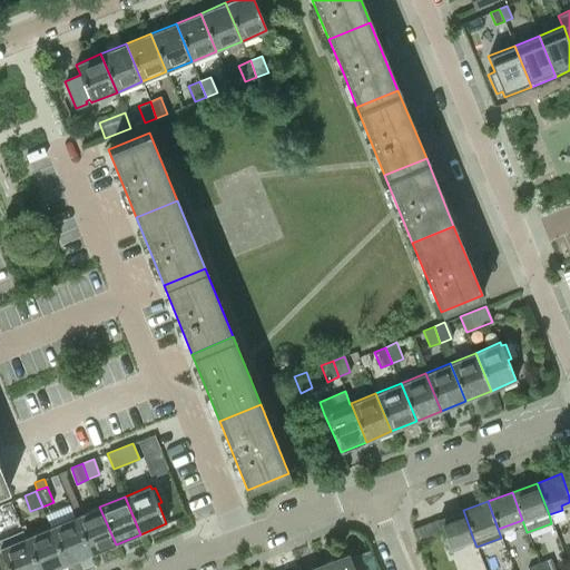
[(116,544),(99,507),(75,517),(90,554),(116,544)]
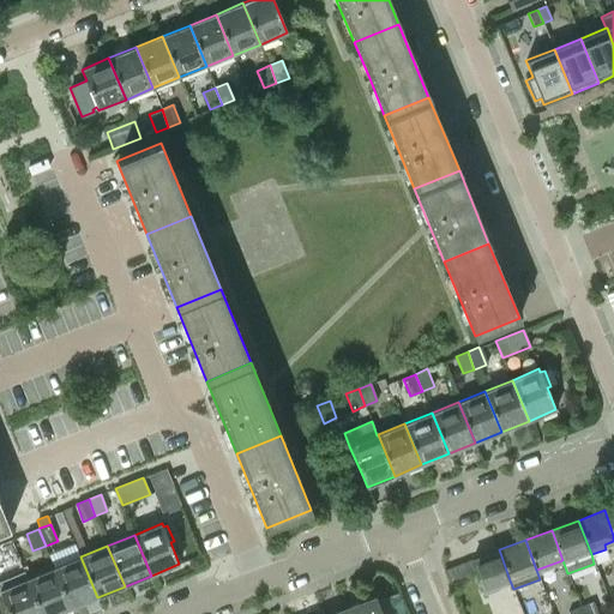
[(510,581),(499,549),(471,560),(483,590),(510,581)]
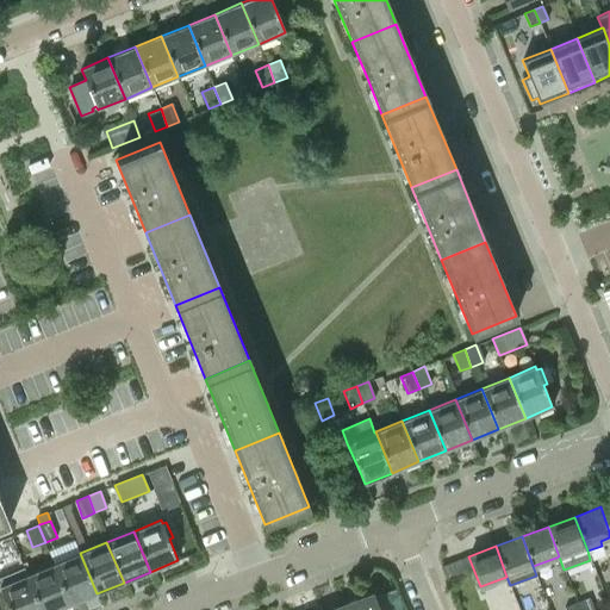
[(97,593),(80,553),(54,564),(70,604),(97,593)]
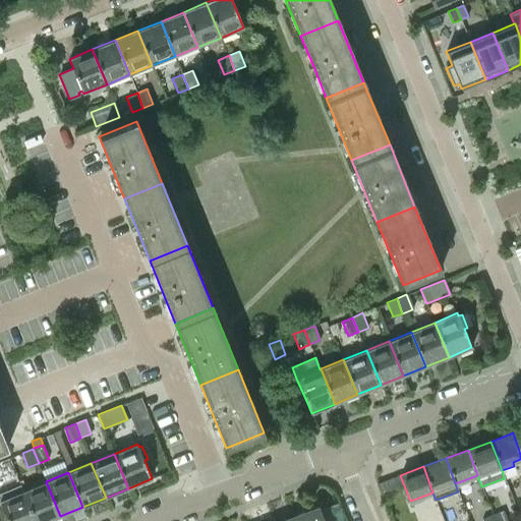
[(48,520),(60,516),(46,481),(22,490),(35,520),(48,520)]
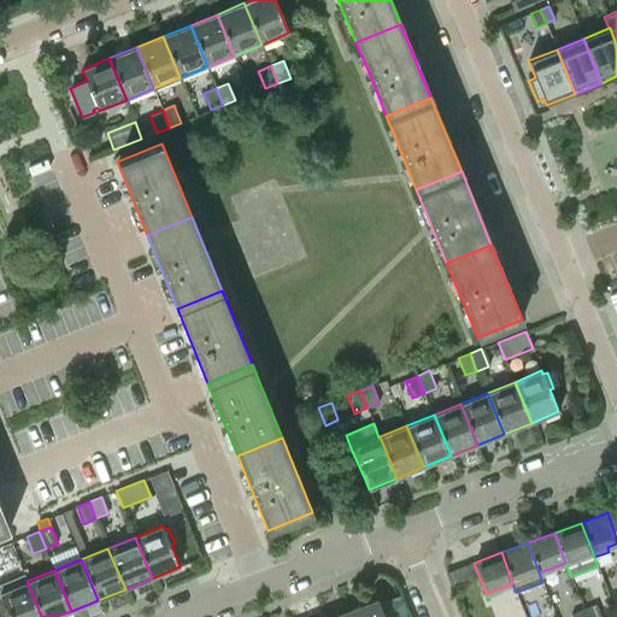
[(41,616),(27,581),(0,592),(0,616),(41,616)]
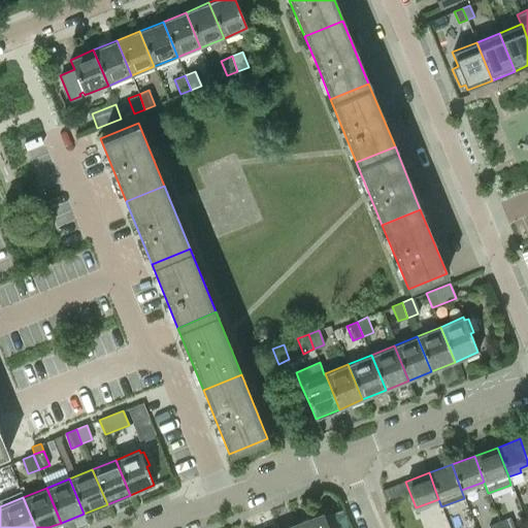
[(299,523),(300,527),(327,527),(322,514),(299,523)]
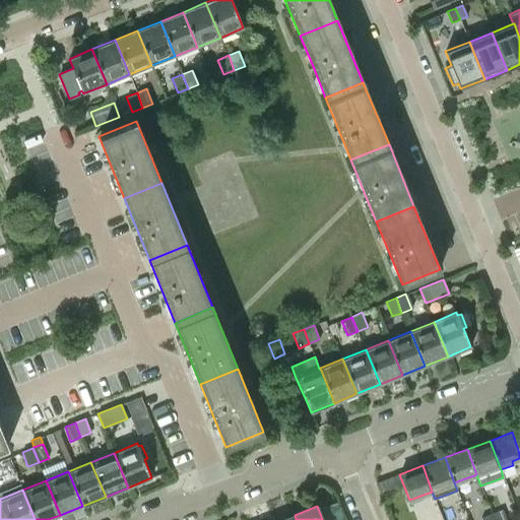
[(492,513),(494,519),(506,519),(502,509),(492,513)]
